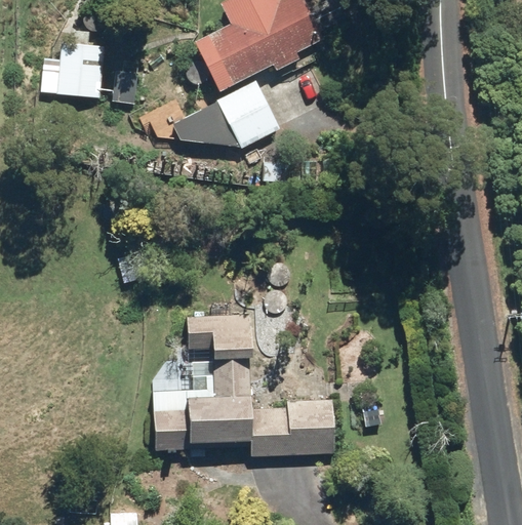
[(227,0),(222,2),(232,26),(196,41),(217,90),(325,44),(319,29),(333,23),(332,19),(320,25),(315,11),(307,14),(300,0),(227,0)]
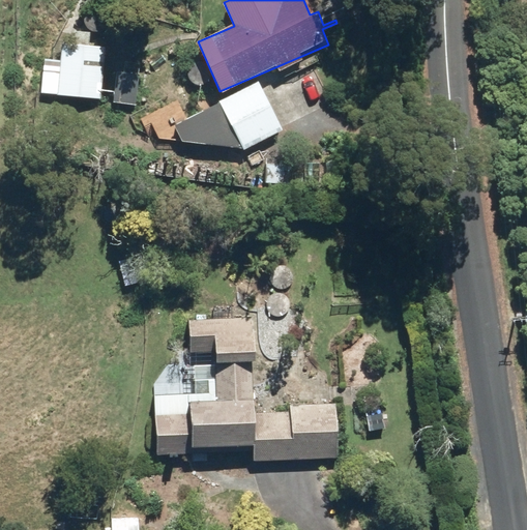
[(61,45),(59,64),(44,63),(40,94),(97,98),(101,48),(61,45)]
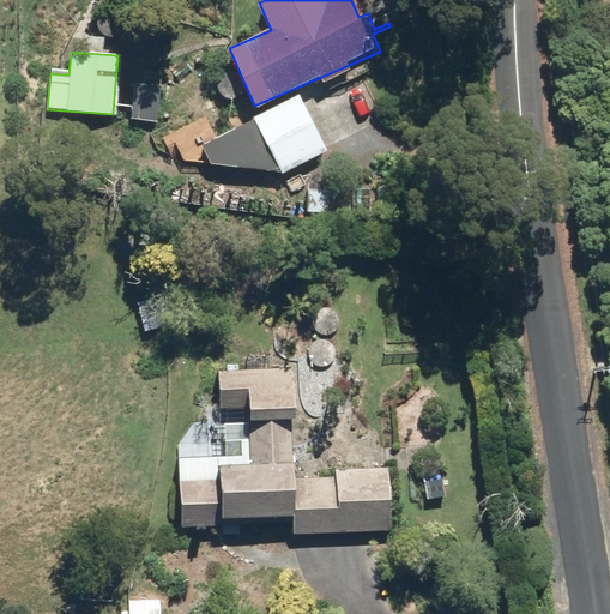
[(157,119),(158,88),(133,86),(132,118),(157,119)]
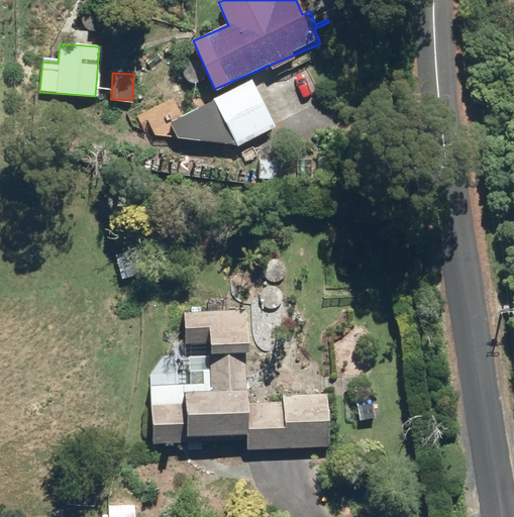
[(249,80),(213,99),(237,144),(274,125),(249,80)]
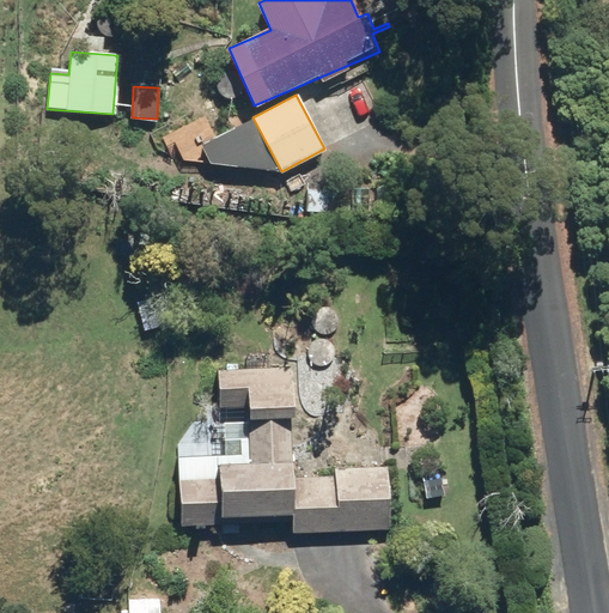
[(298,498),(287,368),(221,374),(224,406),(244,405),(249,453),(178,459),(183,521),(296,511),(298,533),(389,525),(384,468),(329,473),(332,495),(298,498)]
